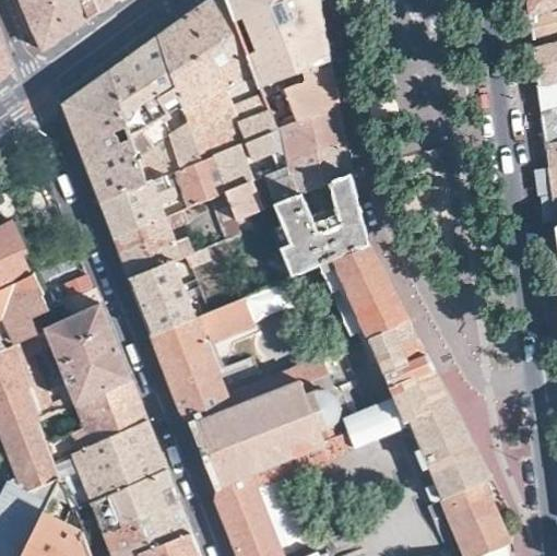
[(18,0),(20,6),(40,51),(62,36),(86,20),(79,0),(18,0)]
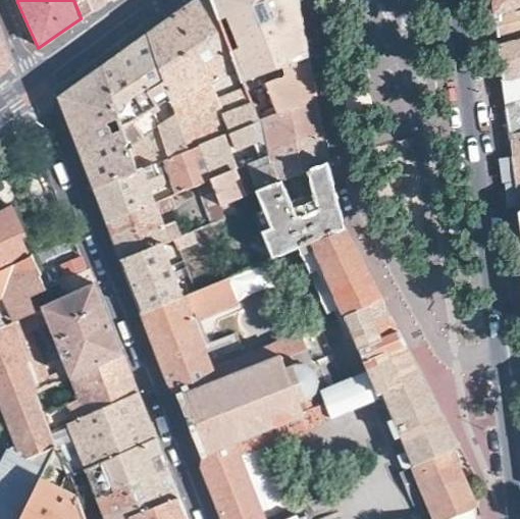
[(105,0),(73,0),(81,18),(94,9),(106,1),(105,0)]
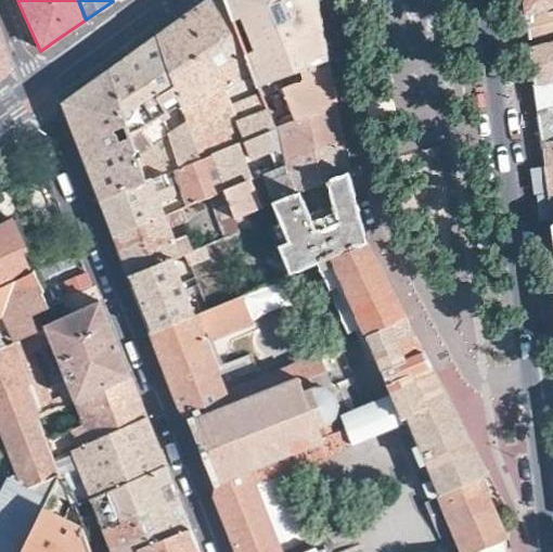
[(201,0),(183,13),(156,34),(205,156),(206,155),(236,143),(243,141),(271,130),(260,102),(258,93),(228,105),(220,84),(249,72),(221,0),(201,0)]
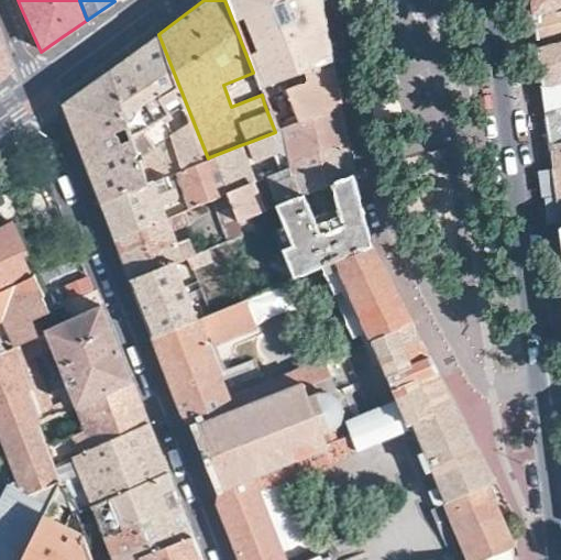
[(224,0),(253,73),(259,89),(270,86),(281,81),(331,62),(318,0),(224,0)]
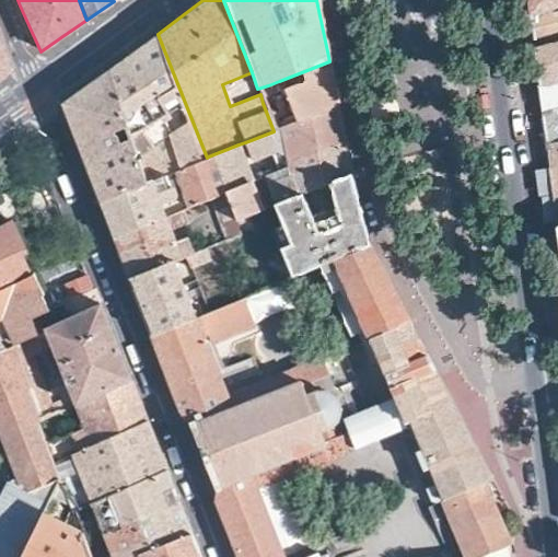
[(557,0),(524,0),(531,38),(557,31),(557,0)]
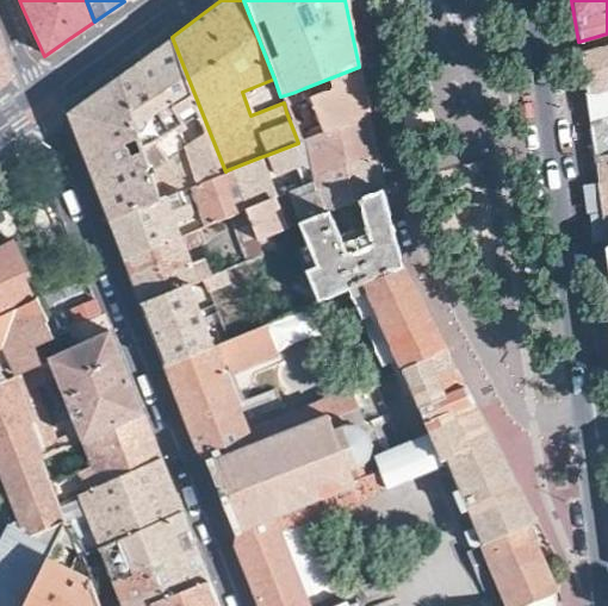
[(118,76),(165,195),(225,172),(172,37),(142,58),(118,76)]
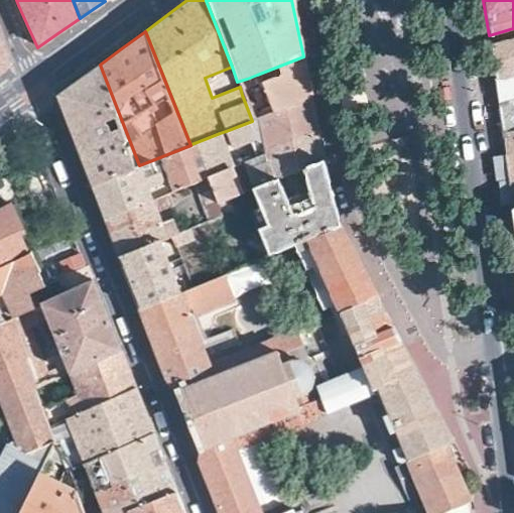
[(493,68),(496,98),(513,92),(513,39),(490,45),(493,68)]
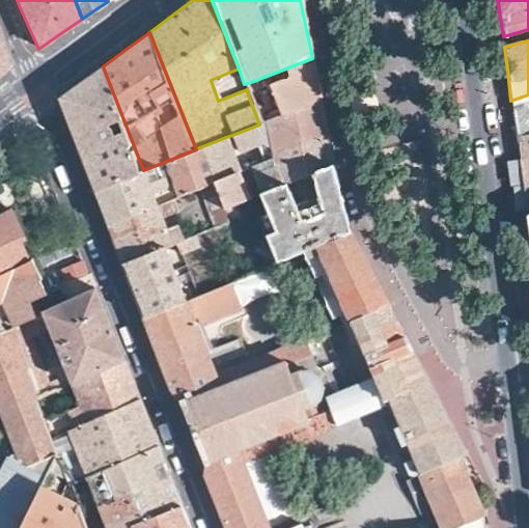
[(254,81),(244,84),(247,89),(249,98),(270,89),(280,116),(321,101),(319,93),(312,58),(265,77),(254,81)]
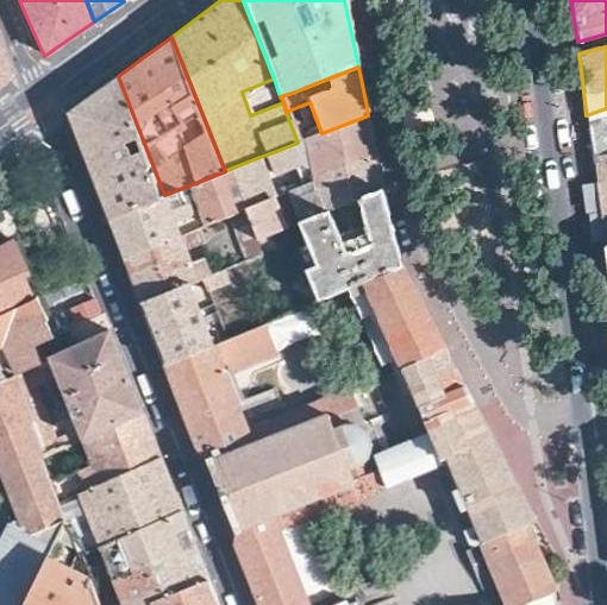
[(107,220),(164,195),(118,76),(88,98),(68,113),(83,156),(107,220)]
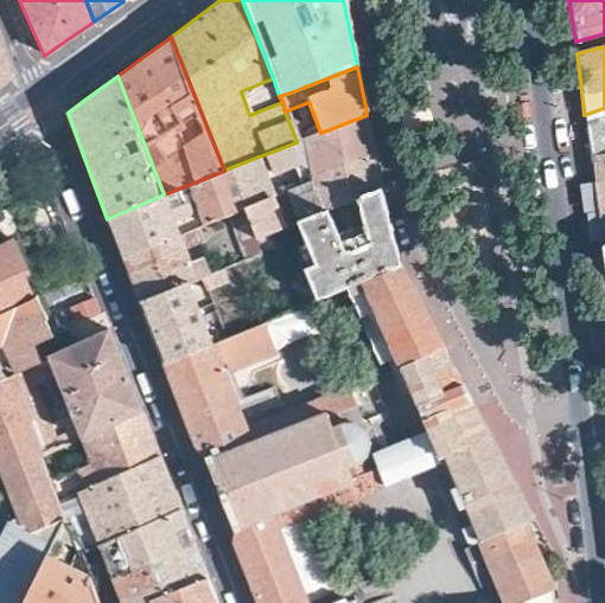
[(604,108),(584,115),(587,139),(590,165),(604,162),(604,108)]
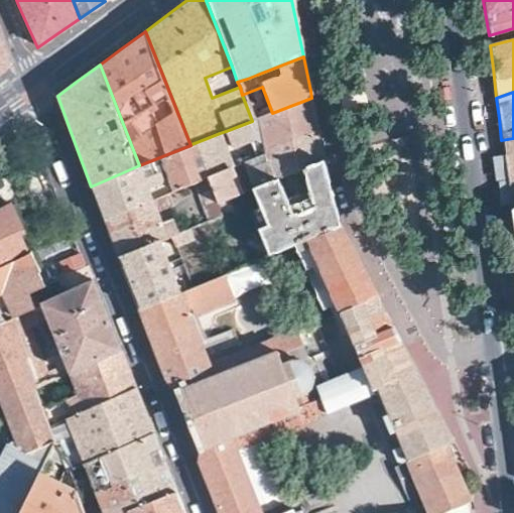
[(317,127),(311,98),(272,113),(262,117),(252,121),(226,131),(233,148),(249,142),(255,157),(318,132),(317,127)]
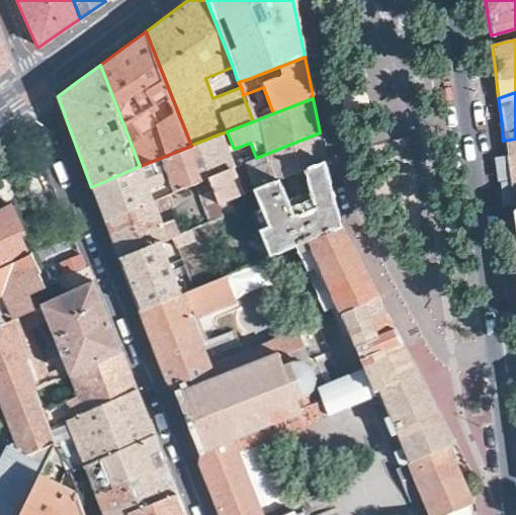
[(244,162),(254,189),(327,162),(321,138),(320,133),(256,158),(244,162)]
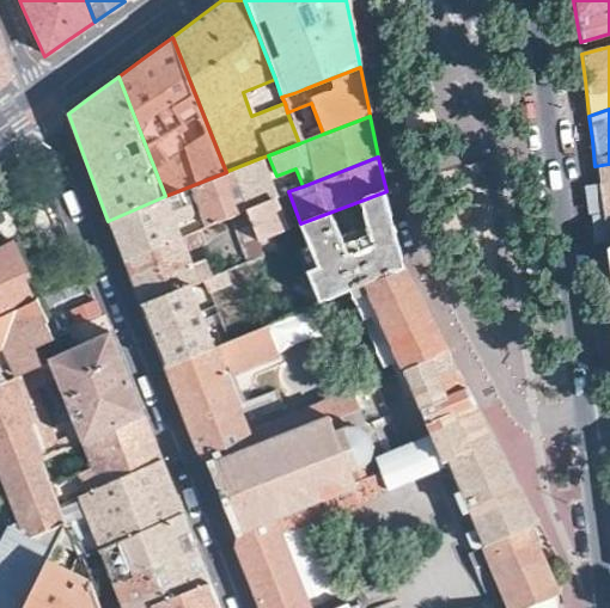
[(275,197),(261,158),(227,171),(243,209),(272,198),(275,197)]
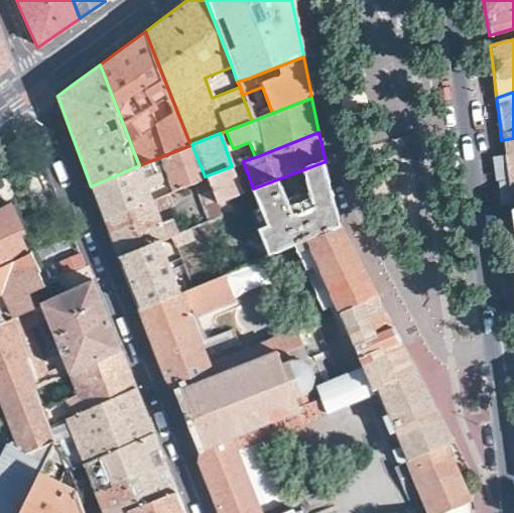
[(513,138),(501,140),(507,187),(510,211),(513,209),(513,138)]
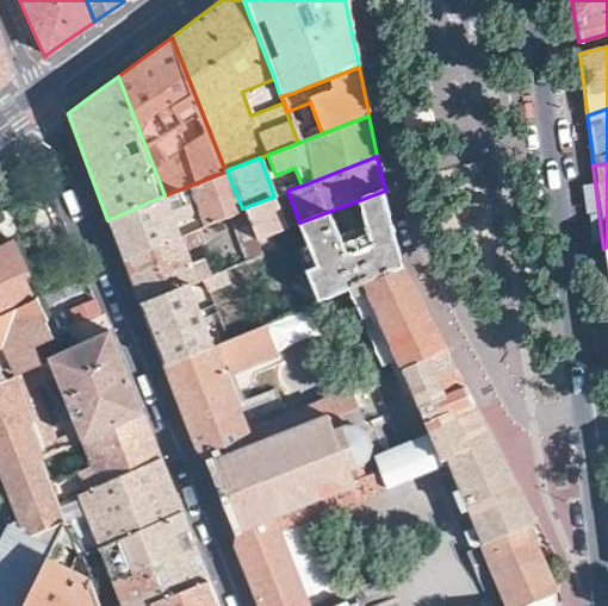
[(113,235),(123,260),(177,237),(172,224),(186,217),(187,213),(185,207),(194,204),(203,226),(225,217),(243,210),(242,208),(227,170),(225,172),(165,195),(107,220),(113,235)]
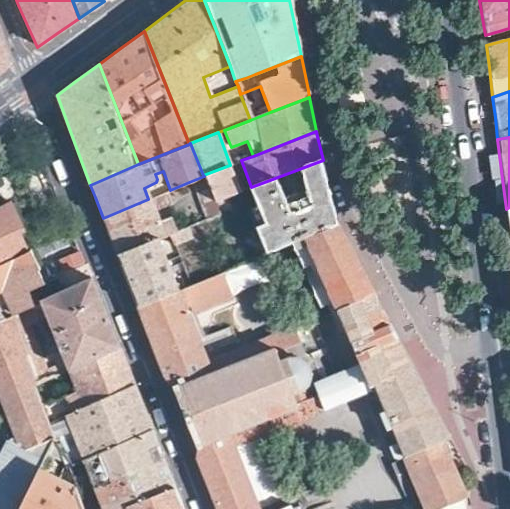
[(267,253),(305,236),(337,223),(333,205),(323,160),(251,187),(264,222),(265,223),(264,224),(263,225),(257,227),(257,228),(267,253)]
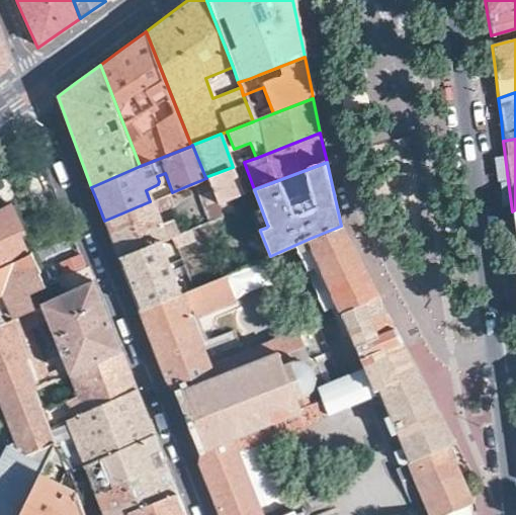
[(230,168),(205,177),(206,178),(217,204),(228,199),(240,195),(230,168)]
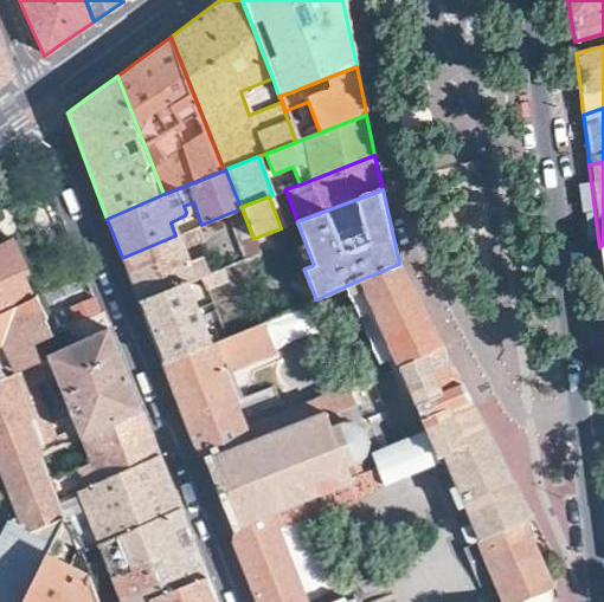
[(254,239),(242,208),(224,215),(225,220),(242,260),(259,254),(258,251),(254,239)]
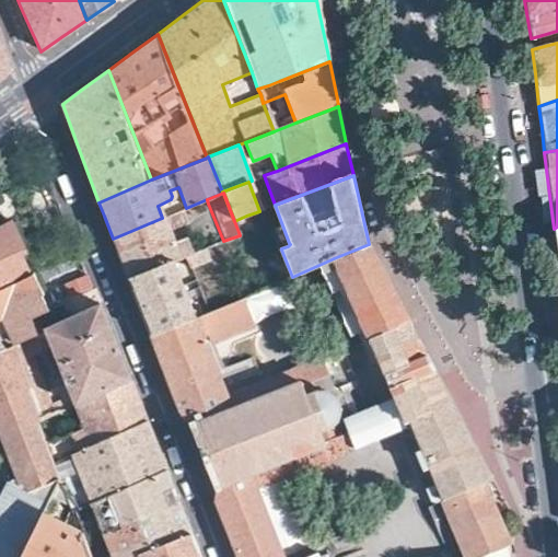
[(128,279),(174,260),(183,257),(190,254),(184,239),(167,245),(163,231),(184,222),(179,211),(162,218),(113,239),(114,243),(128,279)]
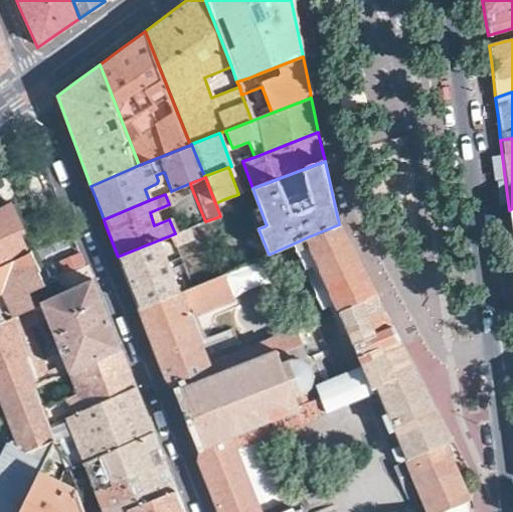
[(215,203),(219,213),(230,209),(226,198),(215,203)]
